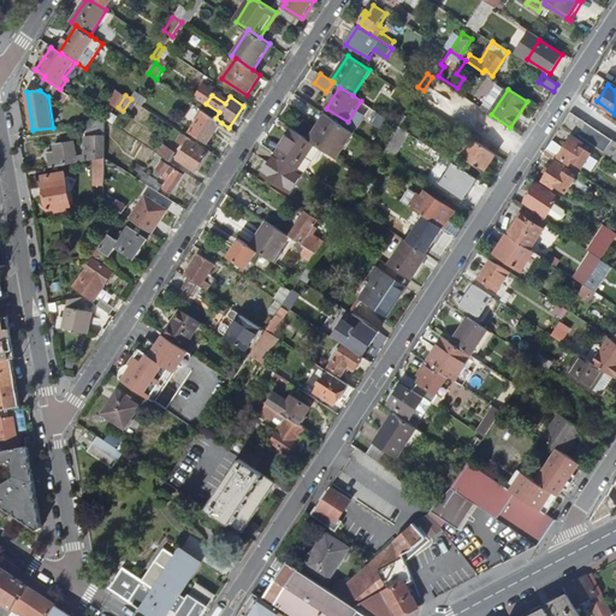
[(196,122),(202,108),(193,104),(187,118),(196,122)]
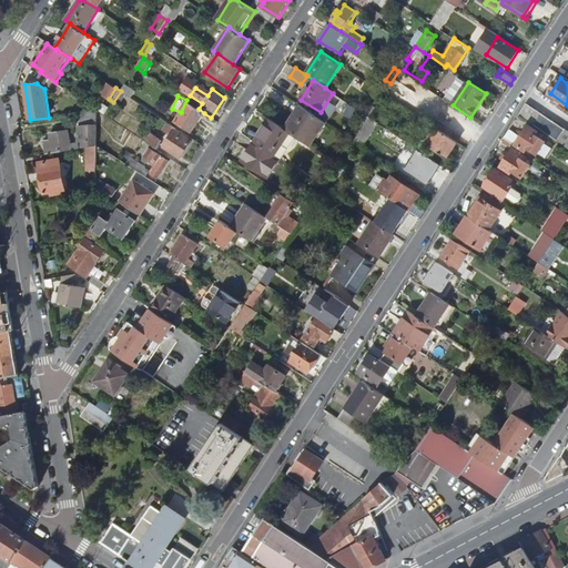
[(336,107),(359,122),(363,125),(368,117),(342,99),(336,107)]
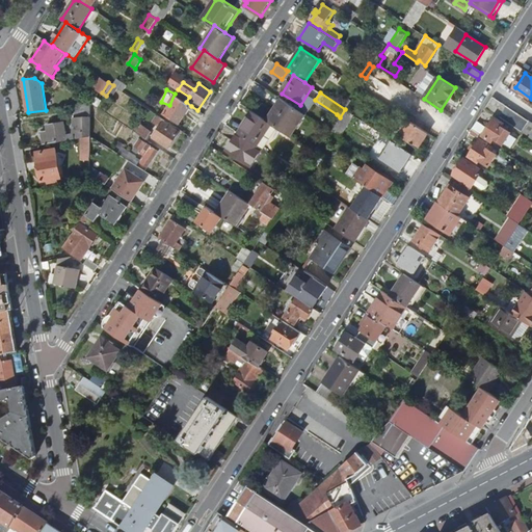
[(177,96),(165,113),(180,124),(191,106),(186,102),(177,96)]
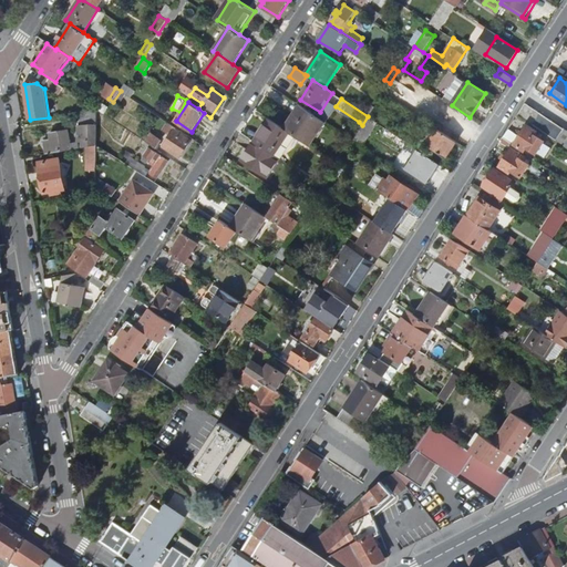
[(527,104),(518,116),(533,125),(540,114),(527,104)]
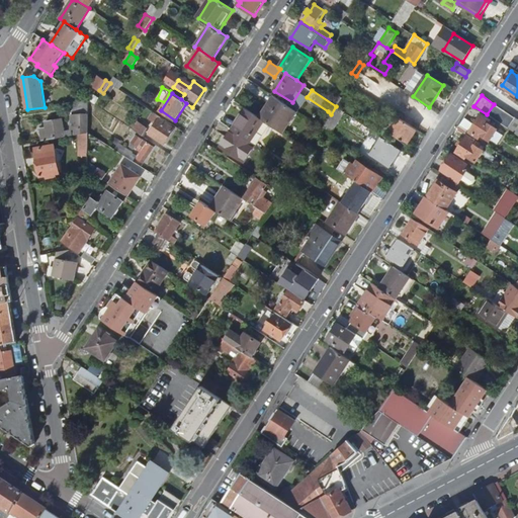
[(276,97),(262,118),(265,120),(284,134),(298,111),(276,97)]
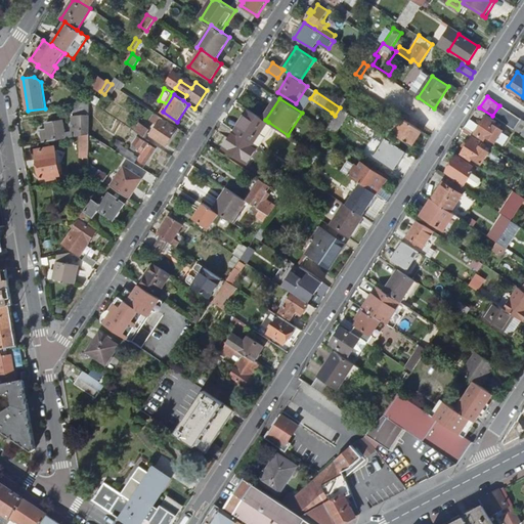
[(73,122),(73,132),(77,132),(76,137),(82,136),(90,135),(90,133),(90,101),(75,104),(75,118),(78,118),(77,122),(73,122)]
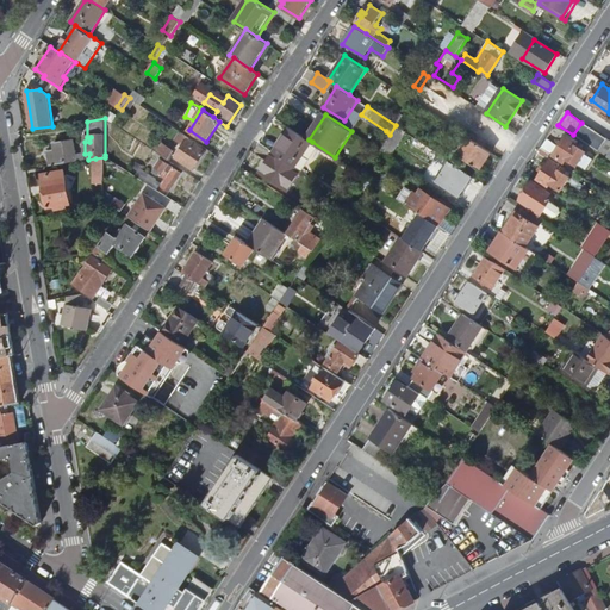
[(573,135),(609,159),(609,141),(582,123),(573,135)]
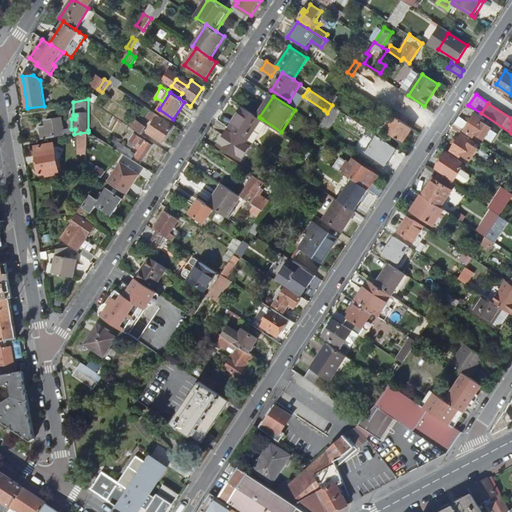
[(327,113),(319,126),(327,132),(341,111),(332,105),(327,113)]
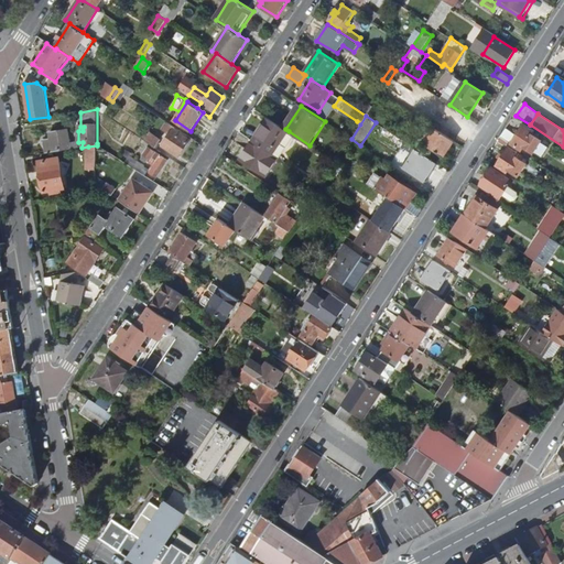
[(269,118),(253,141),(273,154),(289,131),(285,129),(269,118)]
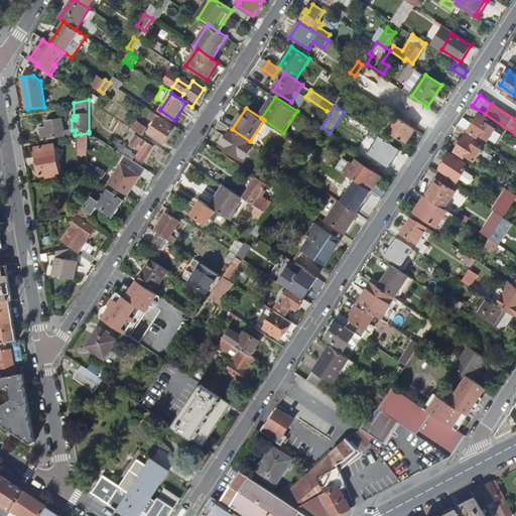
[(321,113),(314,123),(321,127),(330,114),(327,111),(324,115),(321,113)]
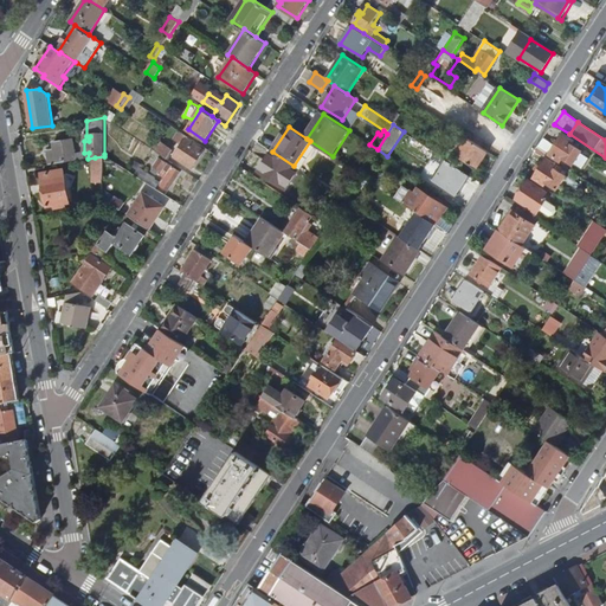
[(179,153),(185,158),(182,161),(193,168),(206,150),(180,134),(175,141),(182,147),(179,153)]
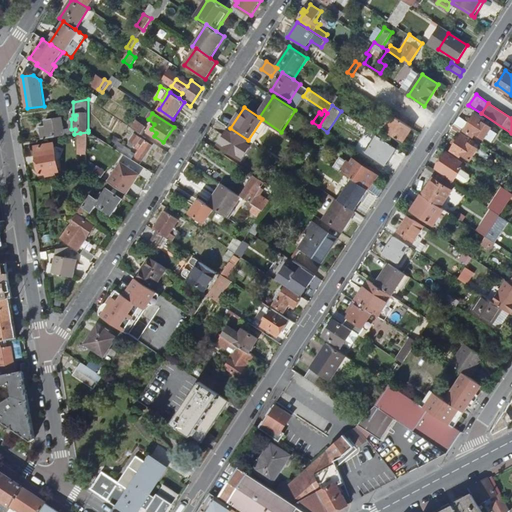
[(485,120),(476,114),(465,132),(473,137),(475,135),(484,141),(492,128),(483,123),(485,120)]
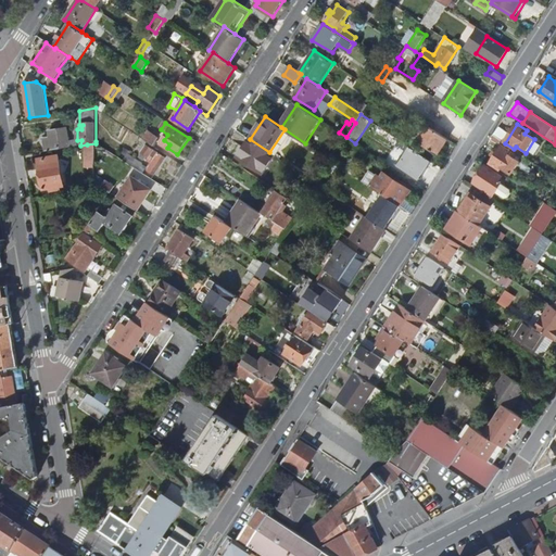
[(428,125),(417,142),(438,155),(449,139),(428,125)]
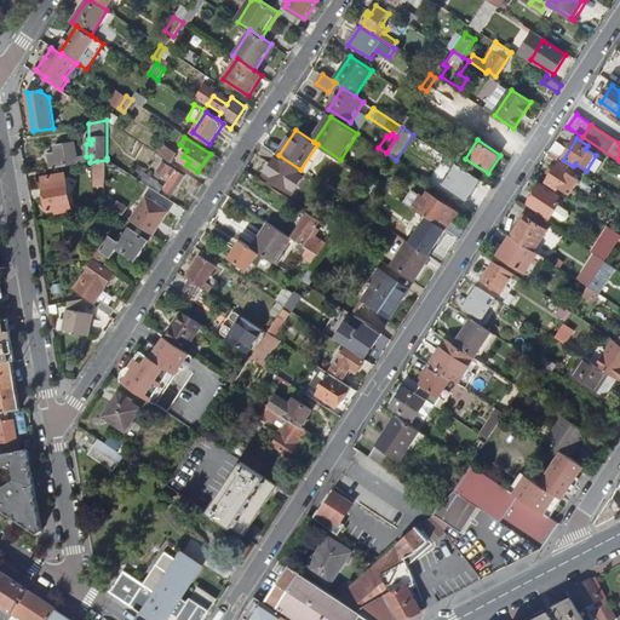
[(74,143),(56,145),(59,166),(78,162),(74,143)]
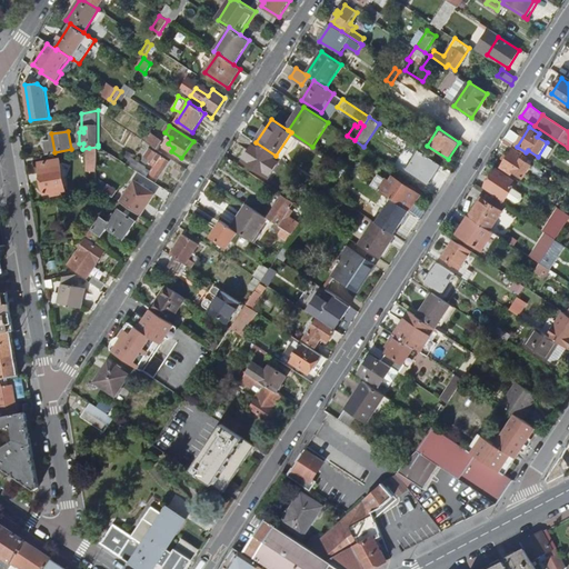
[(151,135),(147,142),(157,150),(162,141),(151,135)]
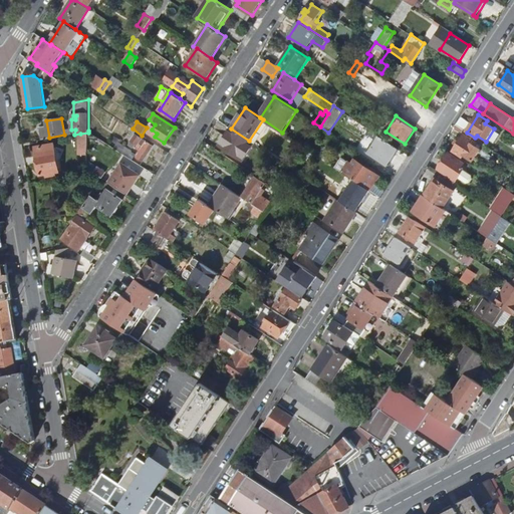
[(356,127),(375,141),(378,136),(359,122),(356,127)]
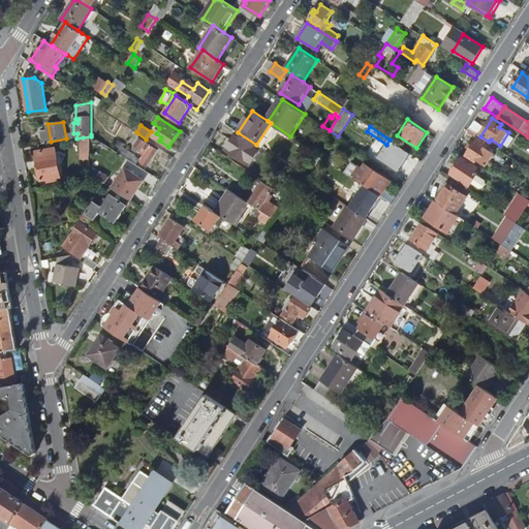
[(226,150),(251,165),(261,148),(256,145),(238,132),(226,150)]
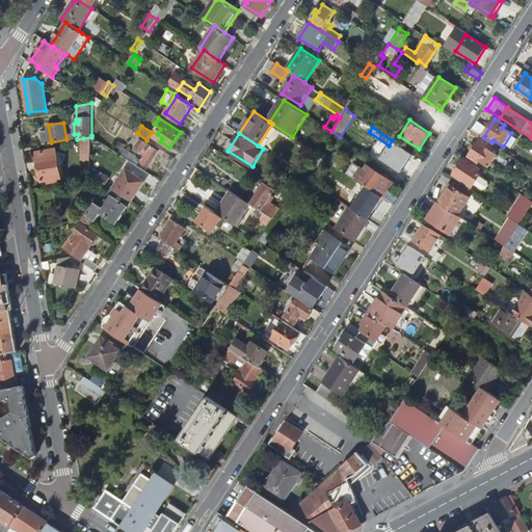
[(161,153),(142,140),(138,147),(139,148),(137,151),(141,154),(143,151),(145,153),(142,157),(148,160),(144,164),(150,168),(161,153)]
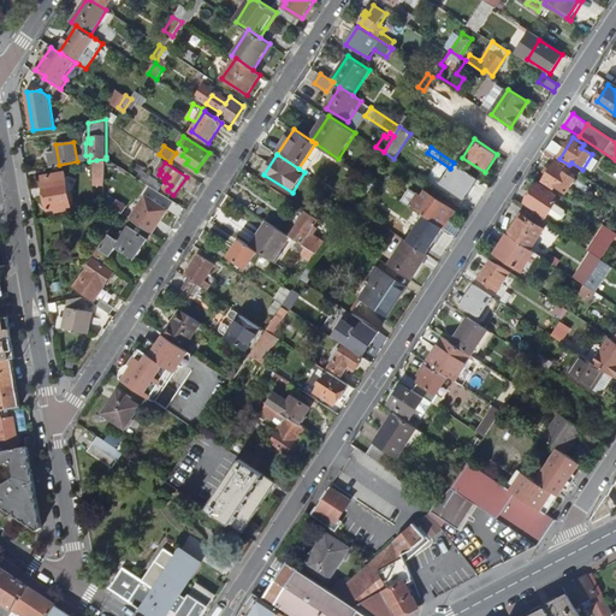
[(568,171),(556,163),(543,184),(554,191),(556,189),(566,195),(575,181),(566,175),(568,171)]
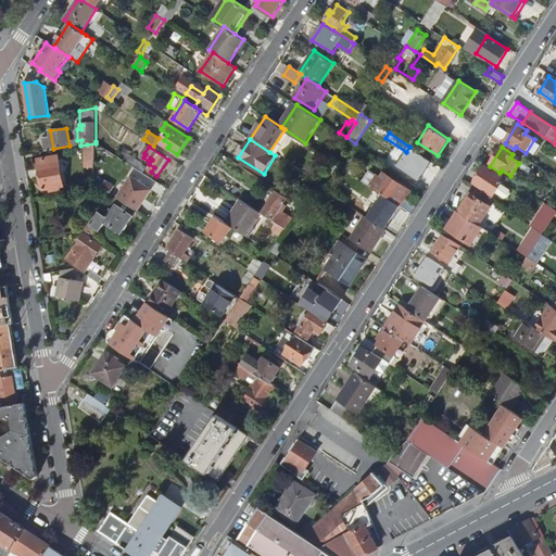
[(412,148),(400,166),(419,178),(431,161),(412,148)]
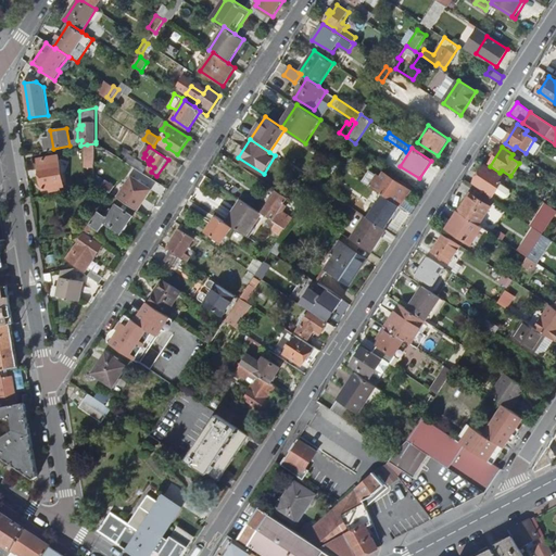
[(59,158),(38,160),(43,189),(51,188),(52,191),(60,190),(60,187),(63,186),(59,158)]
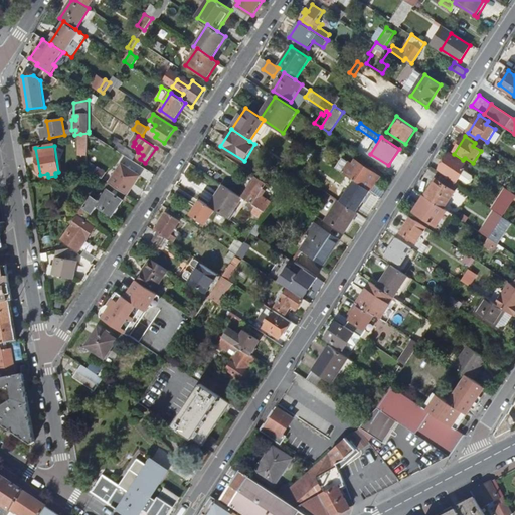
[(465,164),(450,155),(440,171),(451,178),(449,180),(456,184),(460,180),(468,186),(471,185),(475,181),(474,177),(462,169),(465,164)]
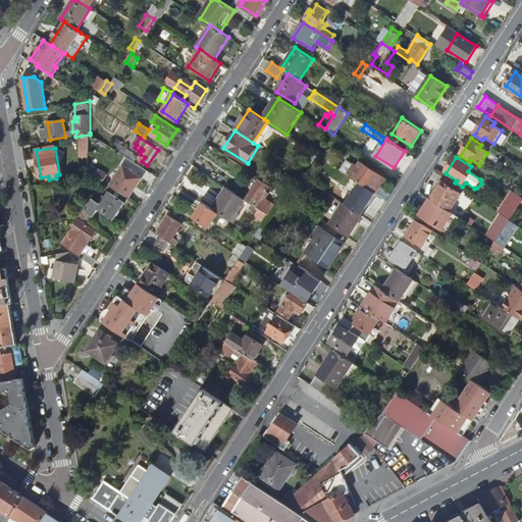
[(351,162),(344,172),(348,174),(354,164),(351,162)]
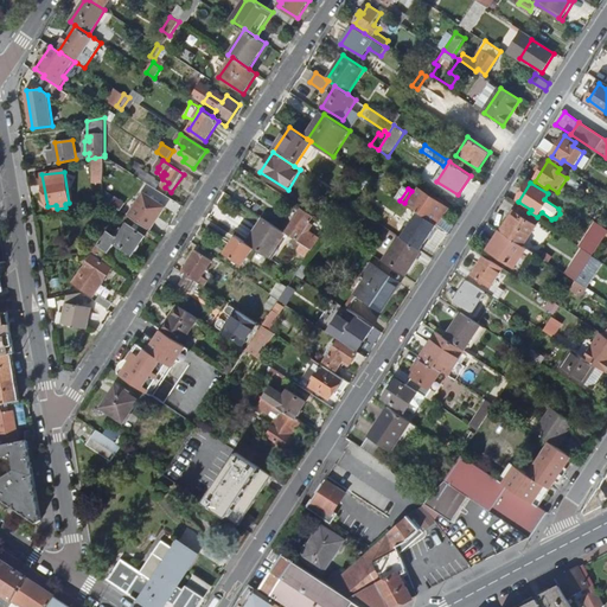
[(404,203),(436,225),(448,208),(419,189),(415,195),(411,191),(404,203)]
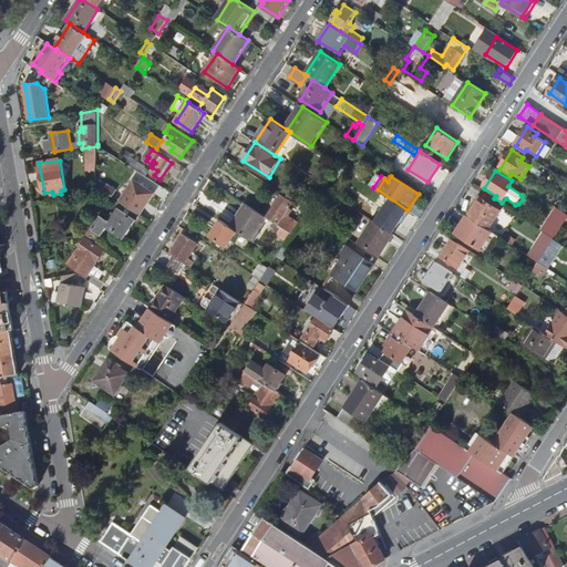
[(134,181),(121,202),(141,215),(154,194),(134,181)]
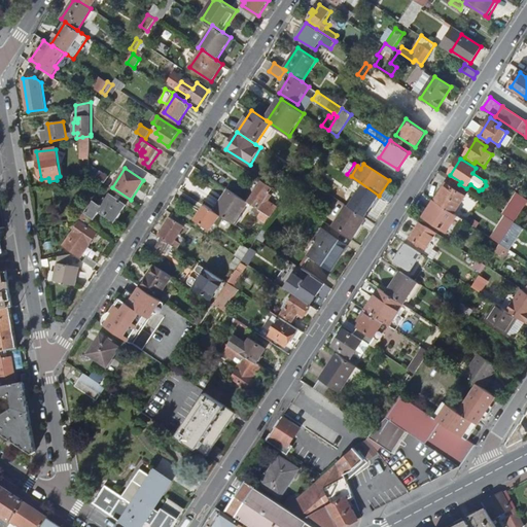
[(99,172),(96,177),(105,182),(108,177),(99,172)]
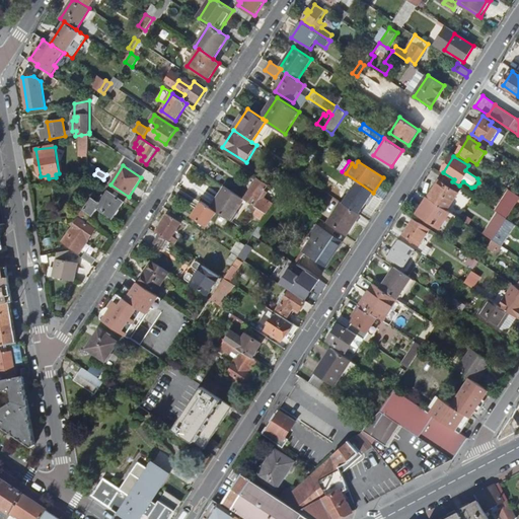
[(359,201),(365,204),(365,203),(367,204),(368,203),(369,204),(373,198),(372,198),(373,196),(372,195),(373,193),(346,173),(340,182),(341,183),(339,186),(353,196),(355,193),(362,197),(359,201)]
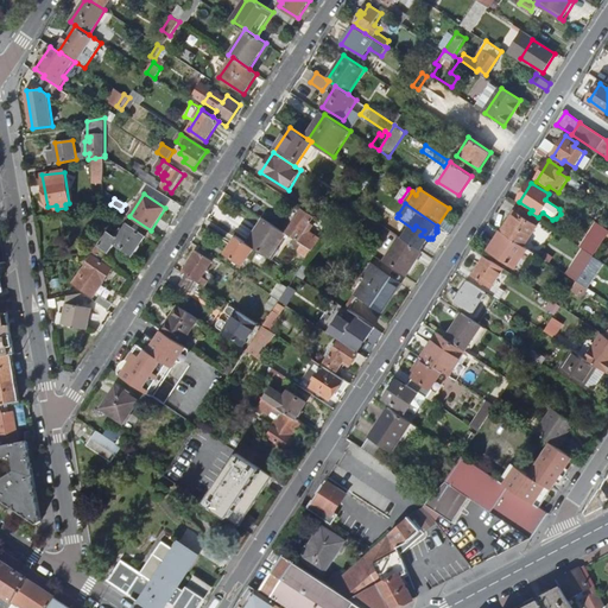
[(301,206),(285,230),(287,232),(298,239),(304,244),(306,245),(314,249),(320,240),(308,230),(312,225),(309,222),(314,215),(301,206)]
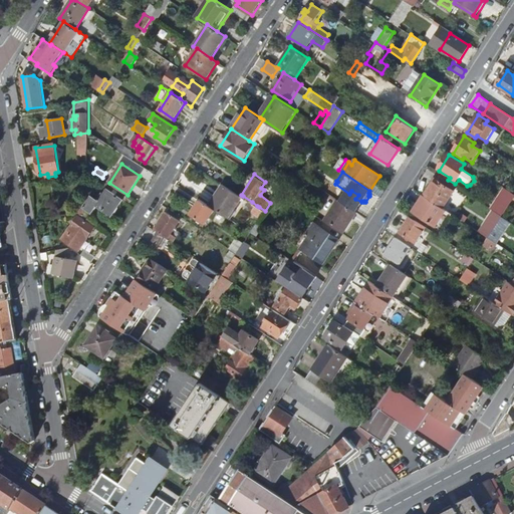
[(436,180),(425,197),(444,209),(455,192),(436,180)]
